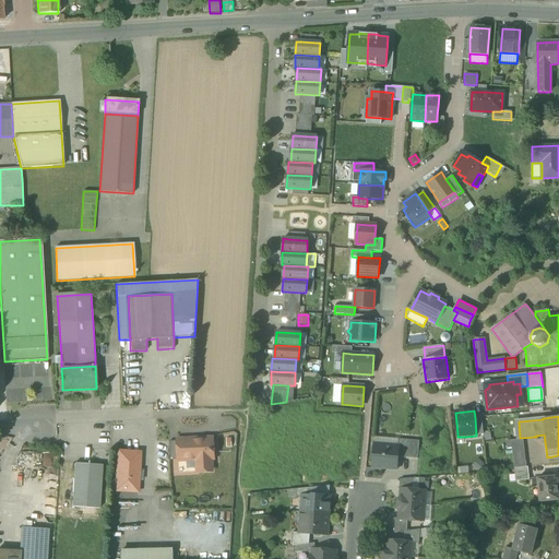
[(375,437),(375,444),(397,447),(399,439),(375,437)]
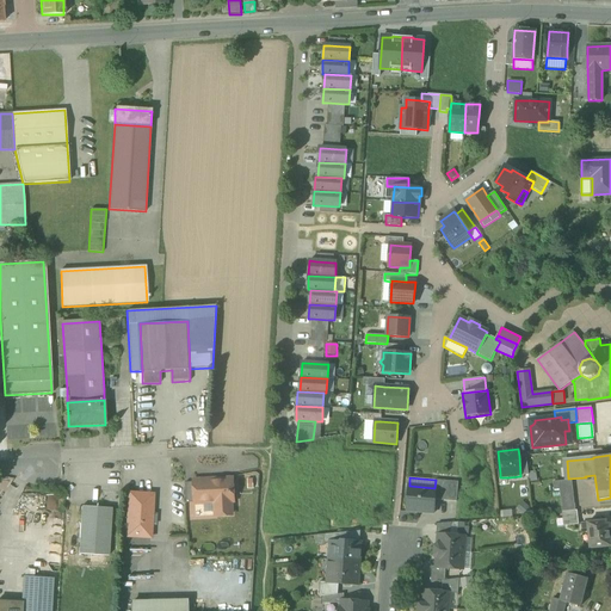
[(215,503),(216,516),(232,514),(232,501),(234,501),(232,479),(193,481),(193,482),(195,503),(195,504),(196,504),(196,501),(204,500),(204,503),(215,503)]
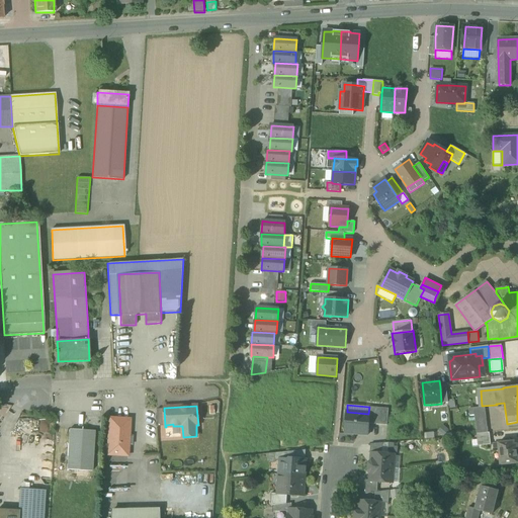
[(475,415),(473,410),(485,409),(485,407),(469,409),(470,416),(475,415)]
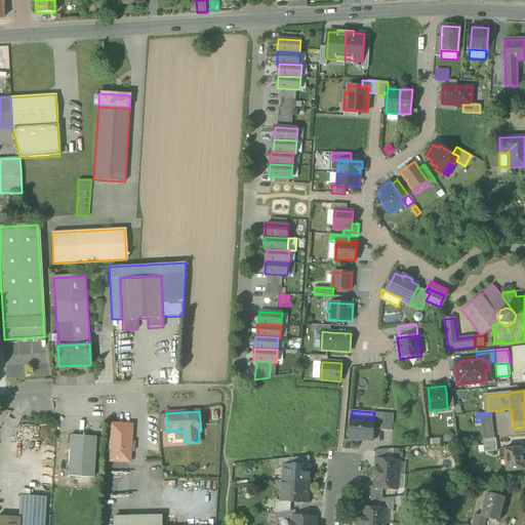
[(394,414),(380,413),(379,430),(392,431),(394,414)]
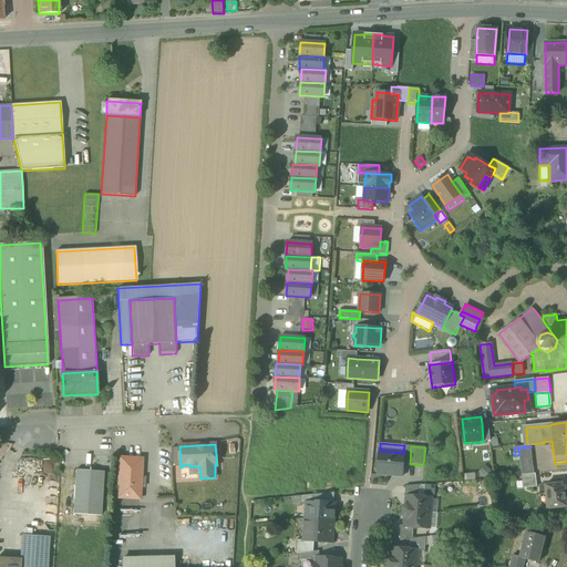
[(172,449),(173,466),(181,466),(179,447),(172,449)]
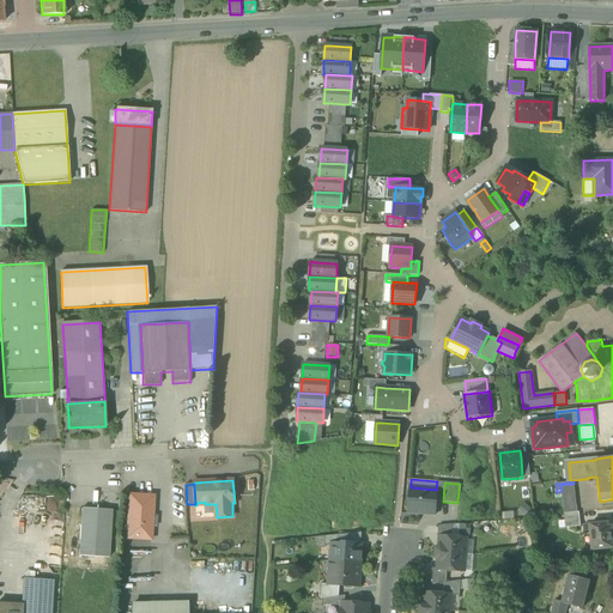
[(580,513),(577,513),(574,484),(560,485),(562,491),(564,514),(566,528),(581,527),(580,513)]
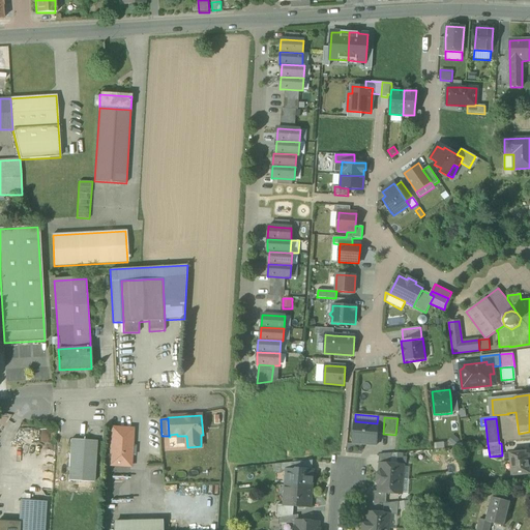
[(353,443),(364,444),(365,441),(376,442),(377,434),(378,423),(377,423),(355,421),(353,443)]
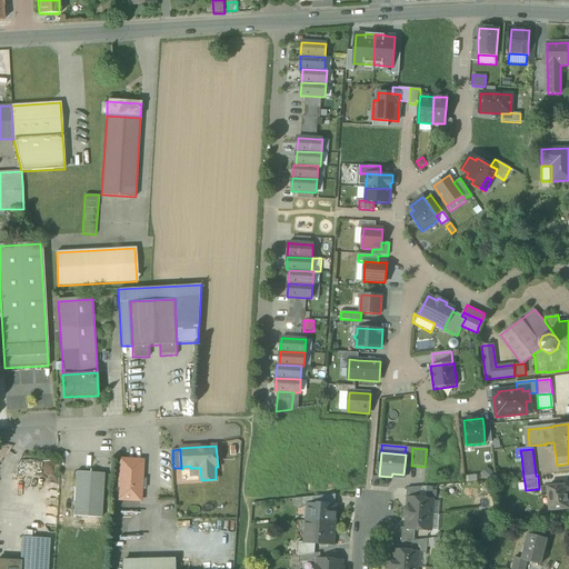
[(118,498),(140,499),(142,460),(120,459),(118,498)]
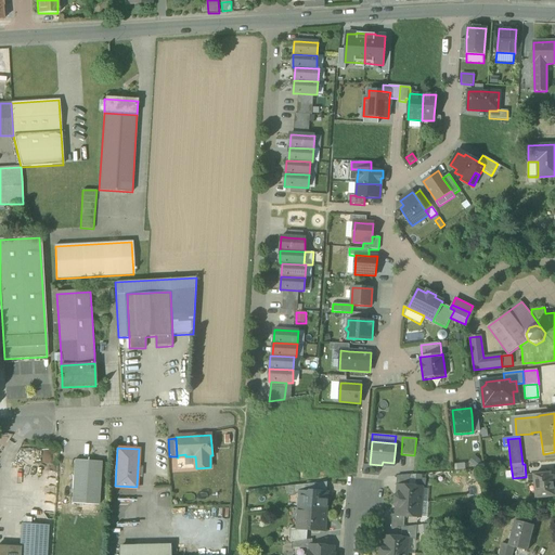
[(474,455),(468,463),(476,468),(481,461),(474,455)]
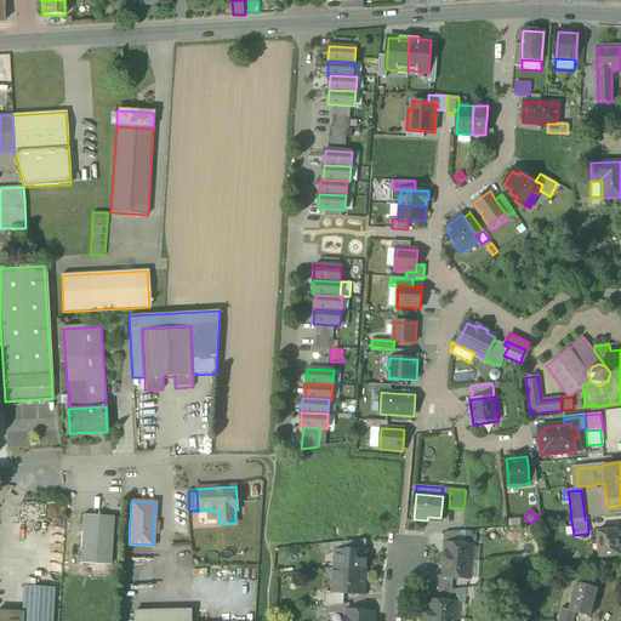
[(80,563),(110,565),(113,517),(83,514),(80,563)]
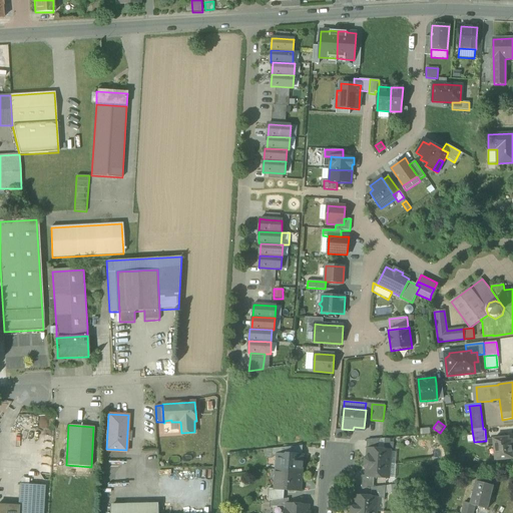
[(303,440),(304,426),(294,425),(288,425),(287,438),(303,440)]
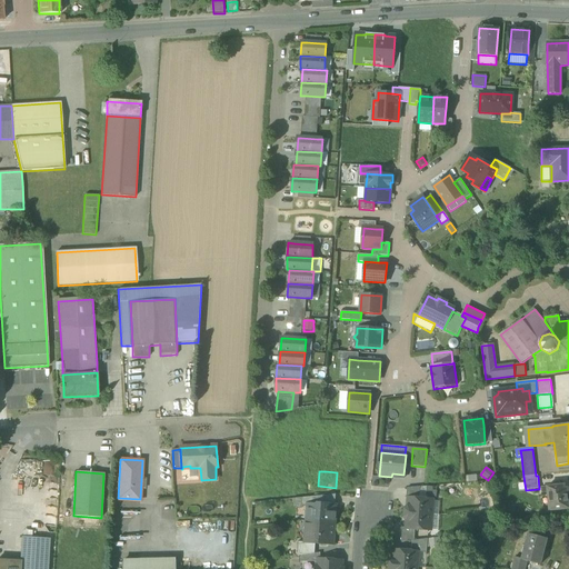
[(432,487),(427,486),(426,498),(437,498),(437,490),(432,490),(432,487)]
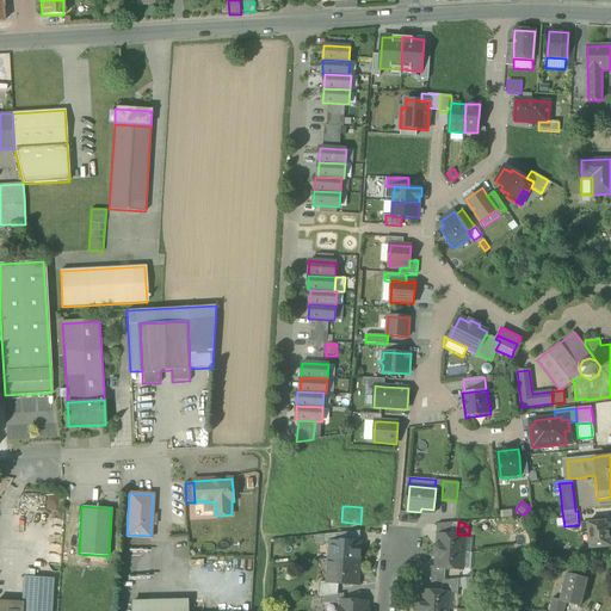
[(587,523),(590,549),(610,547),(610,538),(610,525),(606,525),(605,522),(587,523)]
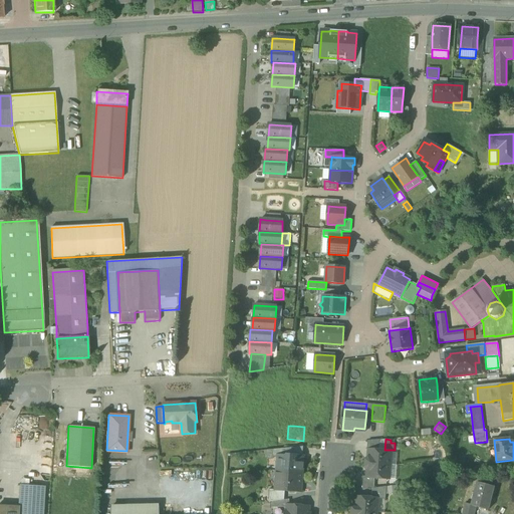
[(368,450),(378,451),(379,440),(367,441),(366,450),(368,451),(368,450)]
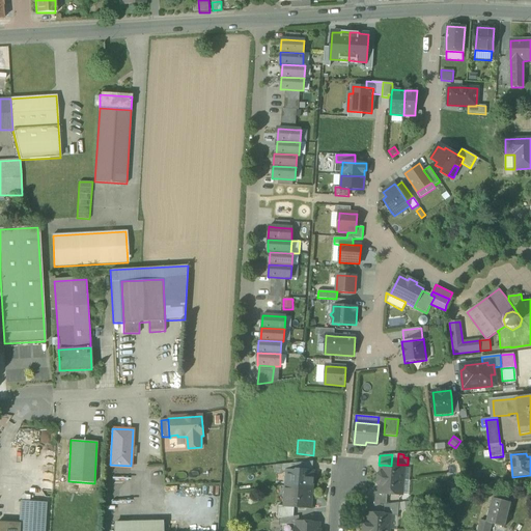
[(282,472),(287,472),(287,471),(297,472),(297,464),(296,464),(295,464),(282,465),(282,470),(282,472)]
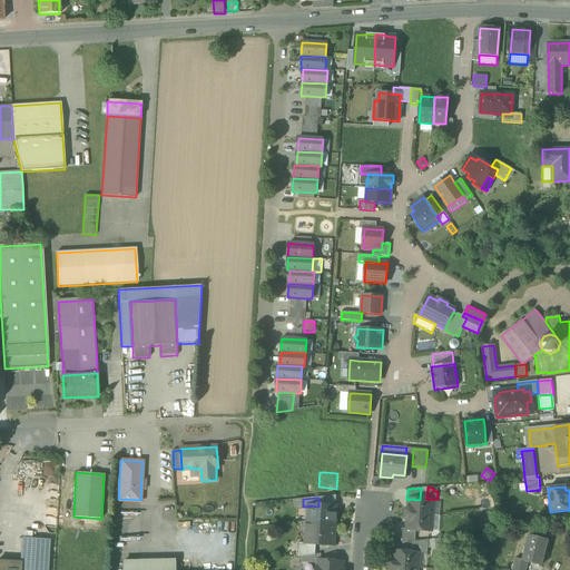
[(405,510),(405,514),(432,516),(433,500),(426,500),(420,500),(409,499),(409,500),(409,507),(405,510)]
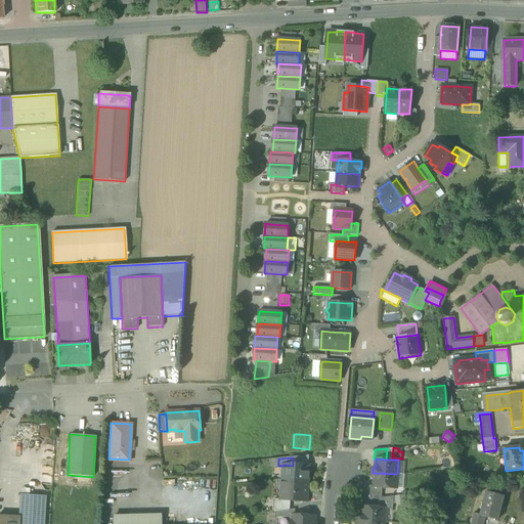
[(282,481),(285,481),(309,482),(310,465),(300,464),(300,466),(293,466),(284,465),(284,466),(282,481)]
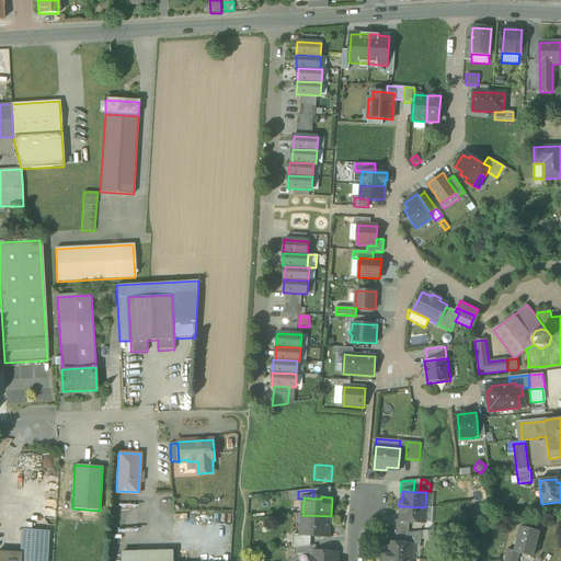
[(424,524),(425,507),(399,506),(398,511),(401,514),(400,522),(409,523),(424,524)]
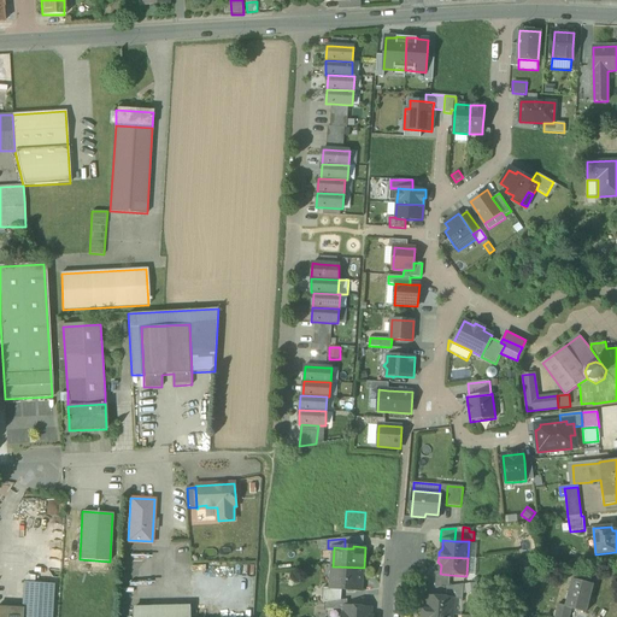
[(468,558),(466,576),(476,576),(477,559),(475,559),(468,558)]
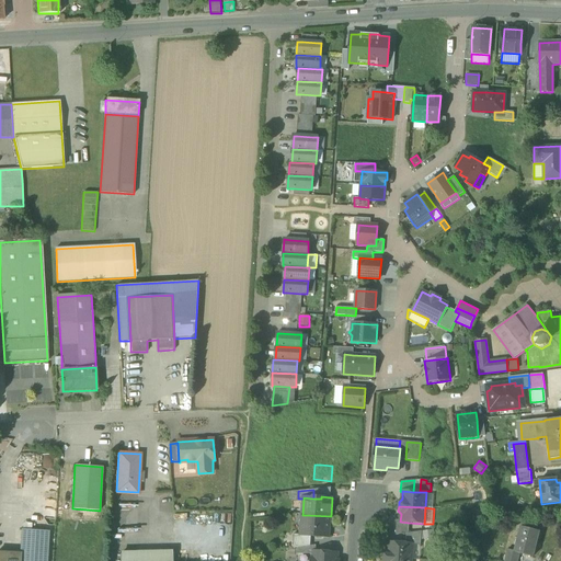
[(478,512),(477,521),(485,523),(487,513),(478,512)]
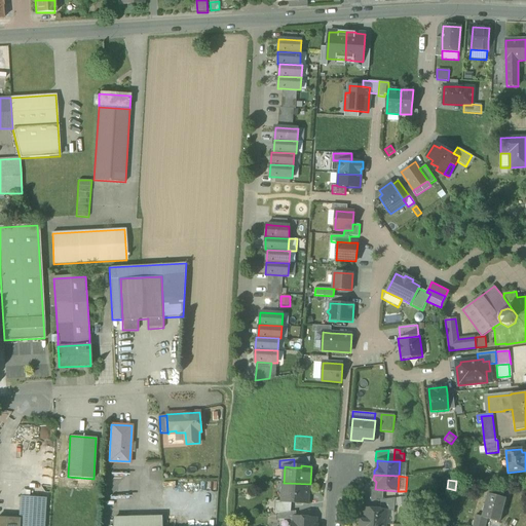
[(308,504),(310,484),(286,483),(285,493),(282,493),(282,501),(282,502),(292,503),(308,504)]
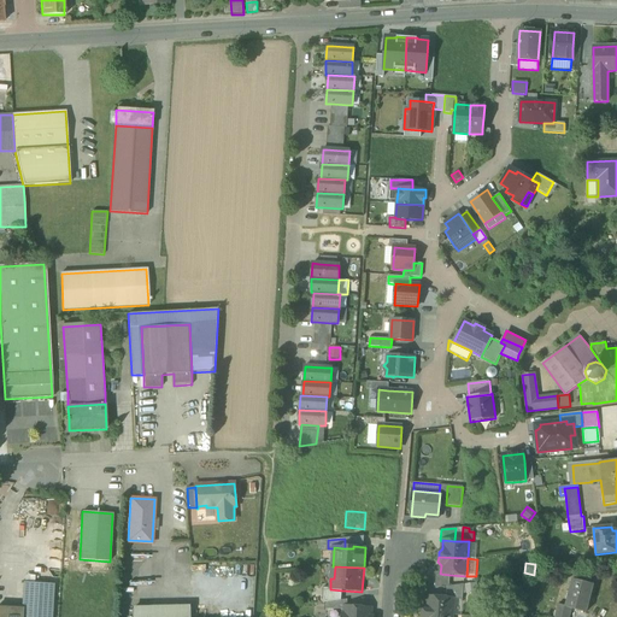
[(435,588),(447,587),(450,587),(450,575),(440,574),(436,573),(435,588)]
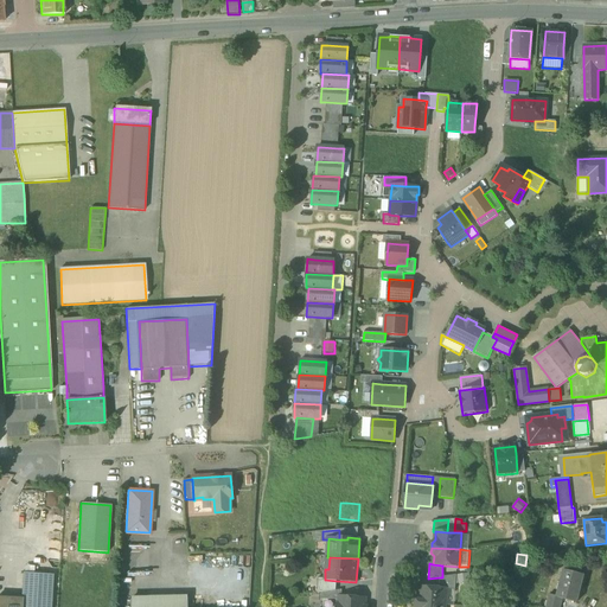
[(563,570),(556,596),(555,596),(553,604),(561,605),(562,599),(576,602),(583,575),(563,570)]
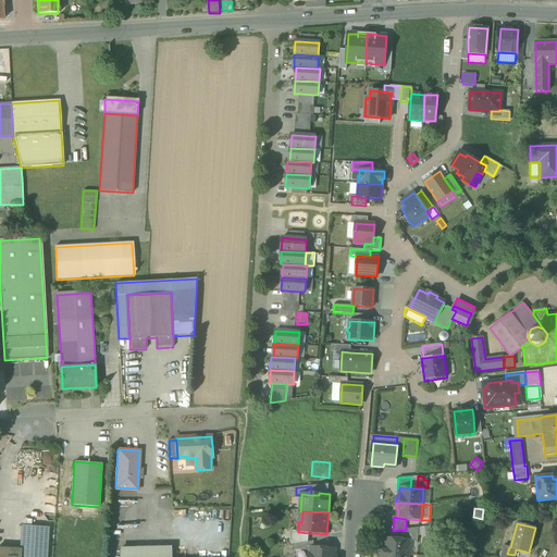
[(19,556),(46,556),(48,528),(22,525),(20,549),(19,556)]
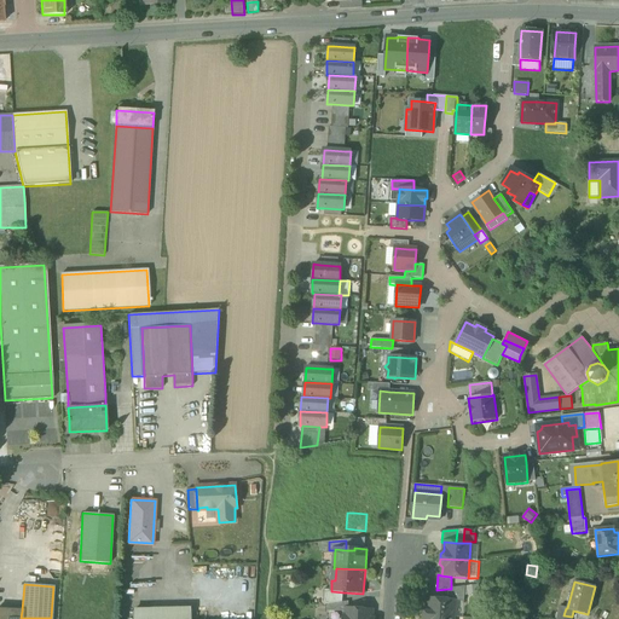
[(479,585),(466,586),(464,595),(480,594),(479,585)]
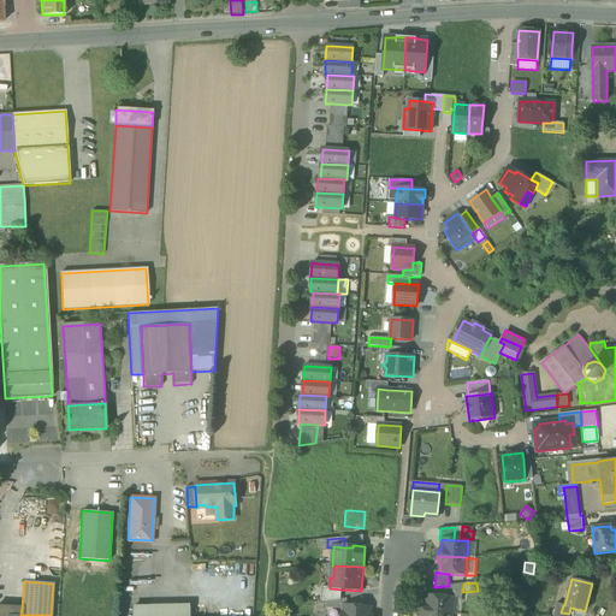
[(463,584),(449,586),(446,586),(445,597),(452,598),(462,599),(462,592),(463,584)]
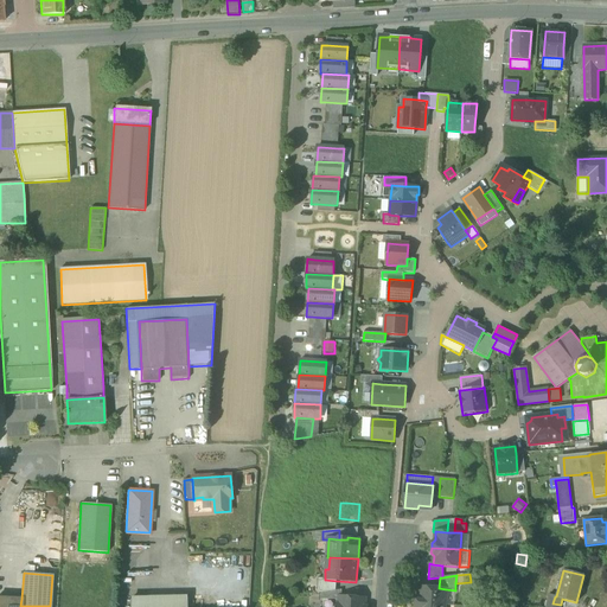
[(318,593),(323,593),(336,590),(337,581),(325,580),(325,579),(319,579),(318,593)]
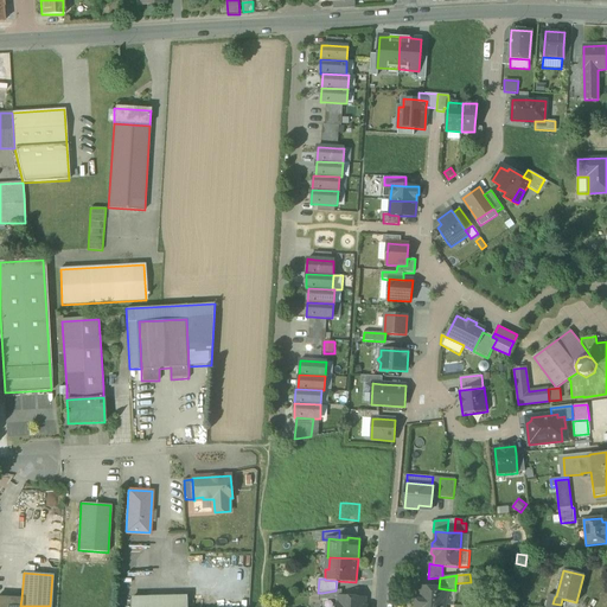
[(416,599),(416,604),(445,605),(446,589),(439,588),(420,587),(420,596),(416,599)]
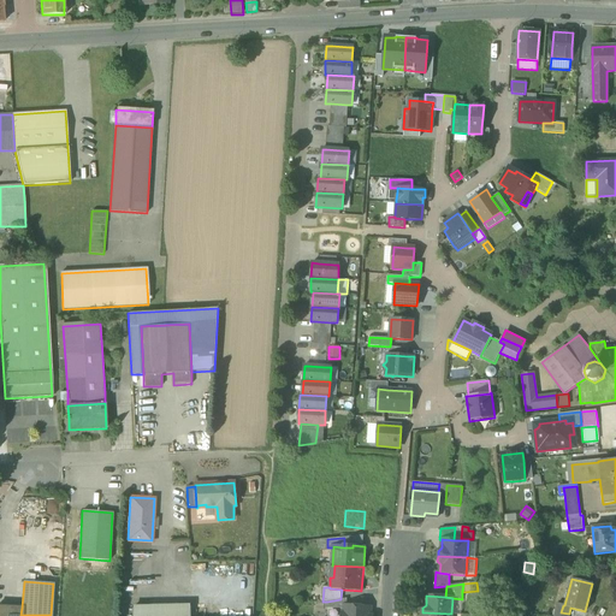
[(347,599),(341,599),(327,602),(327,609),(344,609),(344,606),(347,606),(347,599)]
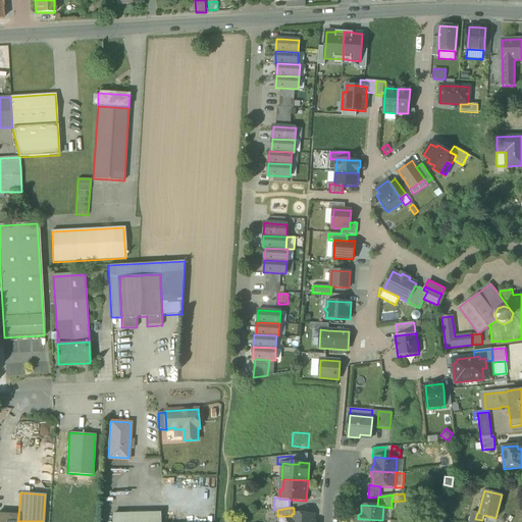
[(290,521),(289,521),(313,521),(314,515),(306,515),(305,514),(300,513),(299,514),(294,514),(292,514),(292,516),(291,520),(290,521)]
